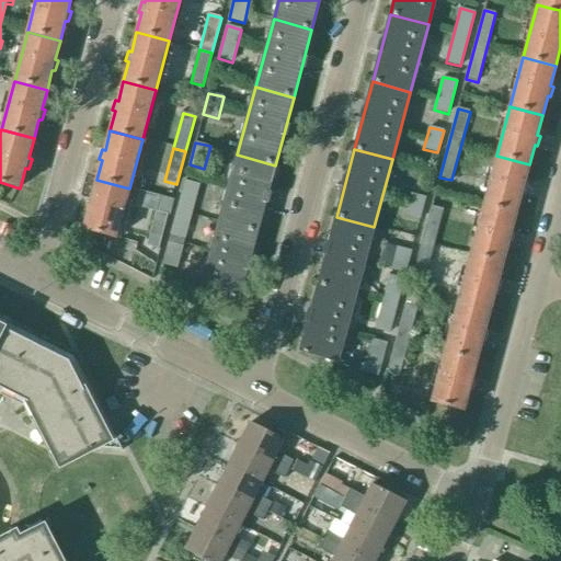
[(258,232),(275,165),(237,155),(219,222),(258,232)]
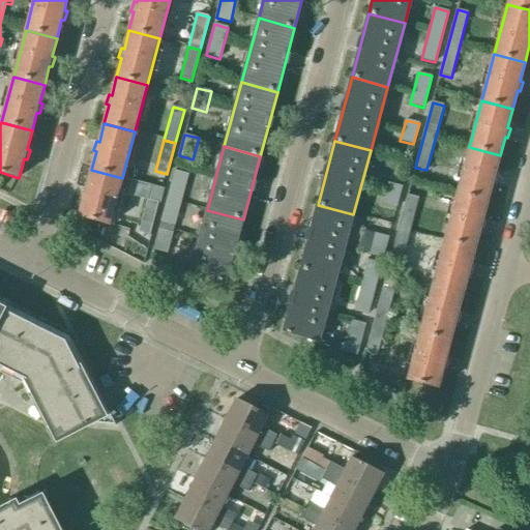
[(495,174),(500,155),(469,147),(457,194),(488,202),(493,183),(496,184),(498,175),(495,174)]
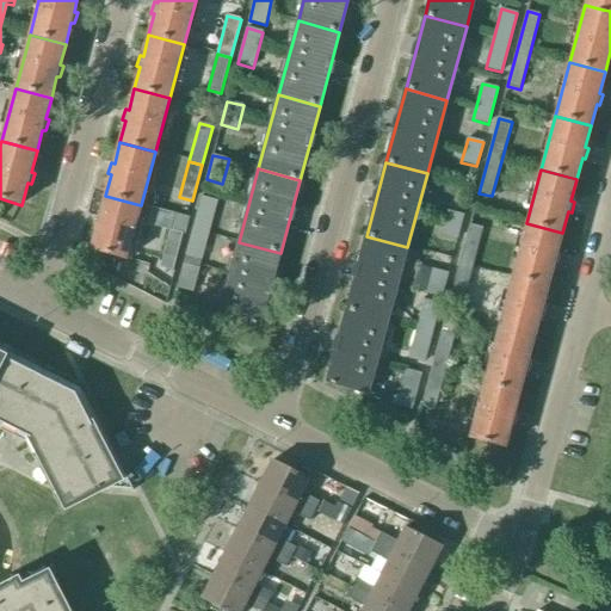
[(127,260),(141,205),(105,196),(100,217),(97,216),(93,227),(97,228),(91,251),(127,260)]
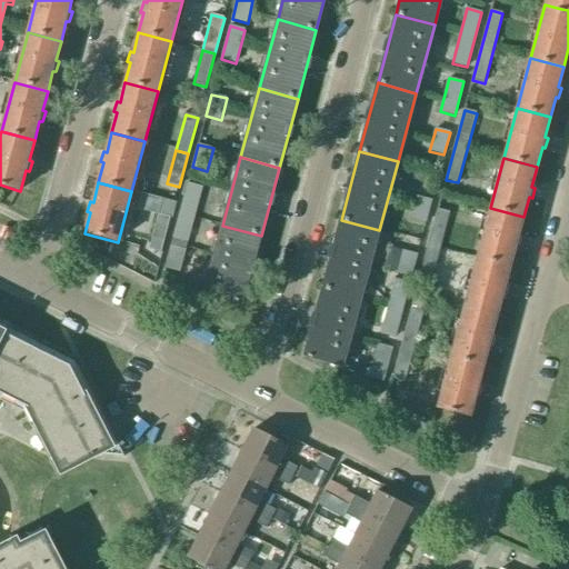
[(188,242),(203,187),(188,183),(172,238),(188,242)]
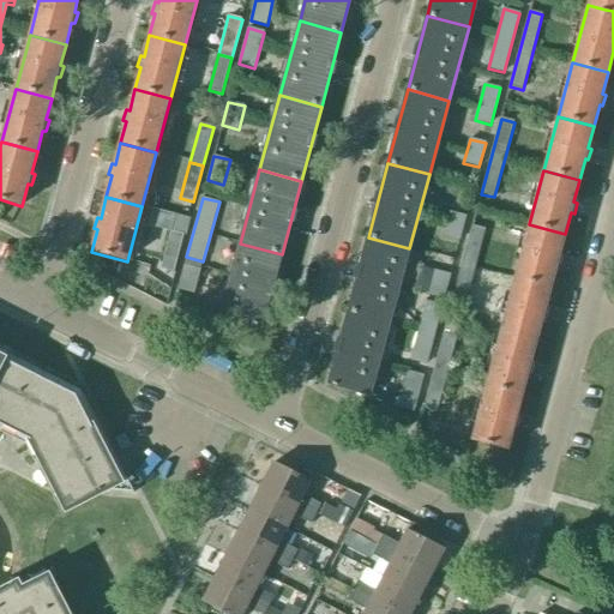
[(459,241),(465,216),(450,212),(444,236),(459,241)]
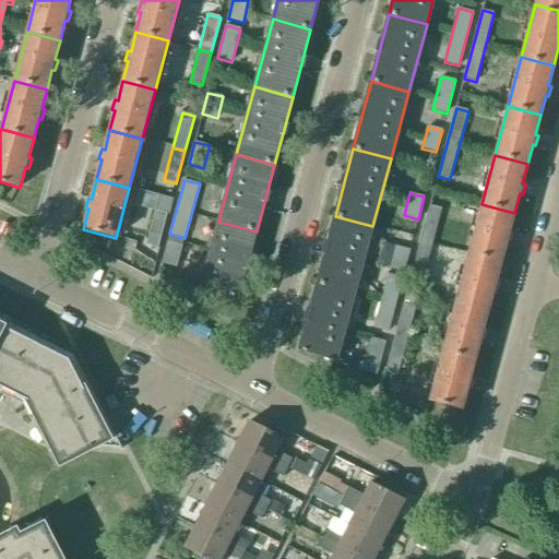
[(509,233),(514,213),(482,204),(468,253),(501,262),(507,242),(510,244),(512,234),(509,233)]
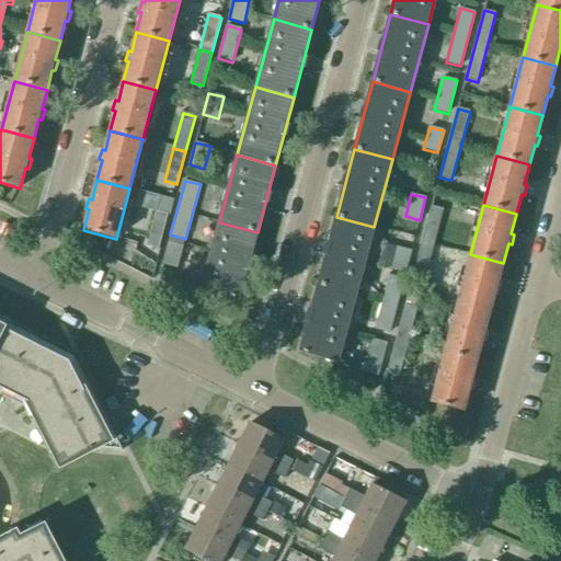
[(425,278),(444,209),(432,206),(413,275),(425,278)]
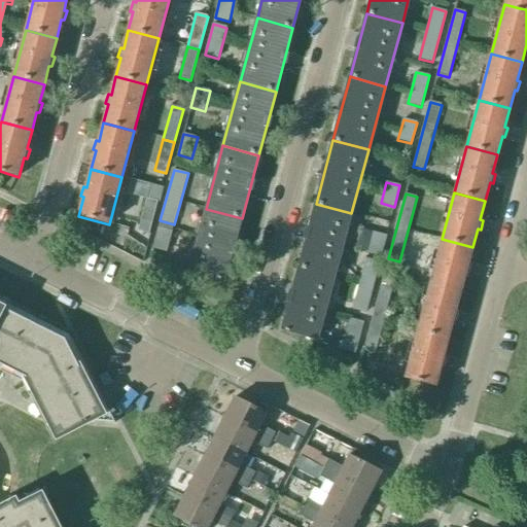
[(149,235),(157,202),(146,199),(138,232),(149,235)]
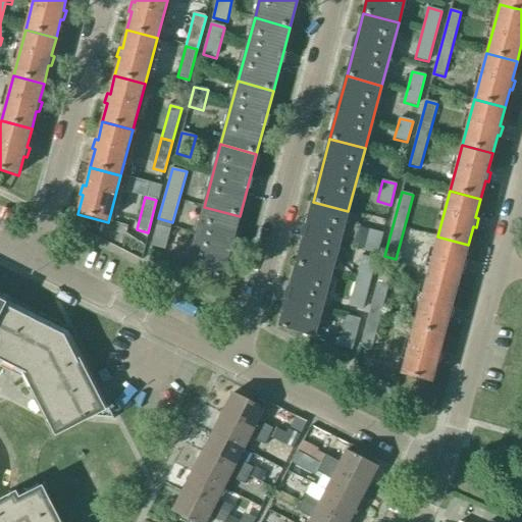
[(331,274),(348,211),(313,202),(296,265),(331,274)]
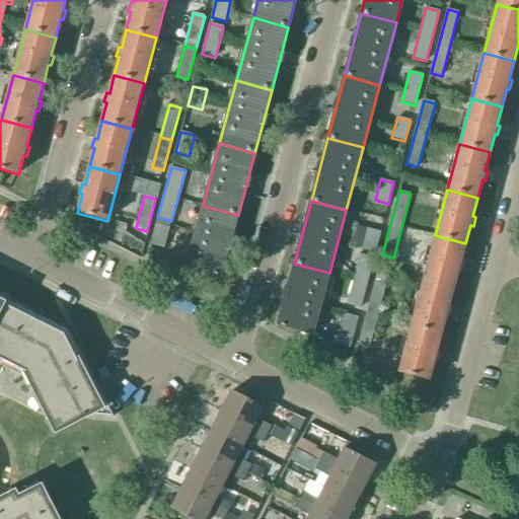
[(221,278),(238,215),(203,206),(186,269),(221,278)]
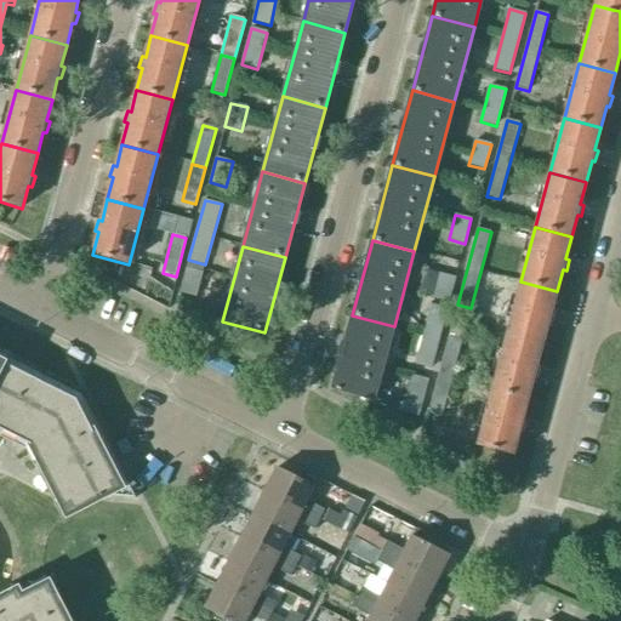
[(197,297),(203,272),(187,268),(180,294),(197,297)]
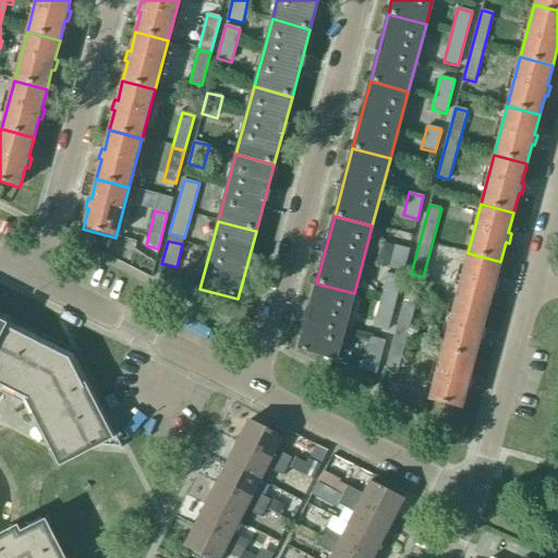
[(403,271),(409,250),(395,246),(389,268),(403,271)]
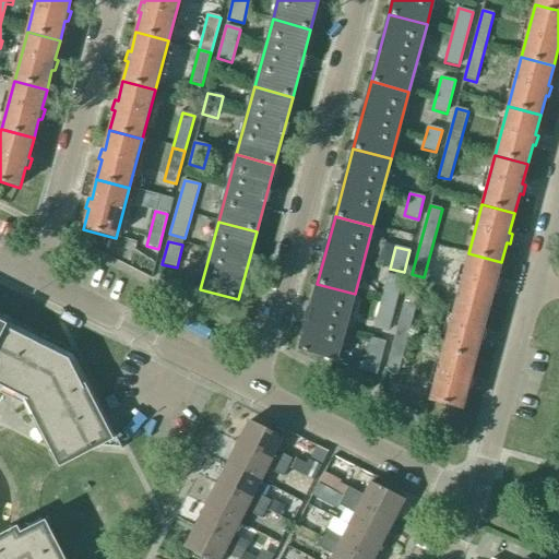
[(496,282),(501,262),(468,253),(456,302),(488,311),(494,292),(497,293),(499,282),(496,282)]
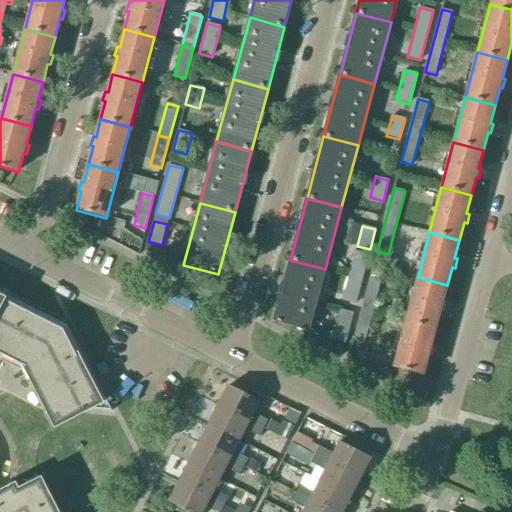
[(355,304),(368,254),(355,251),(342,301),(355,304)]
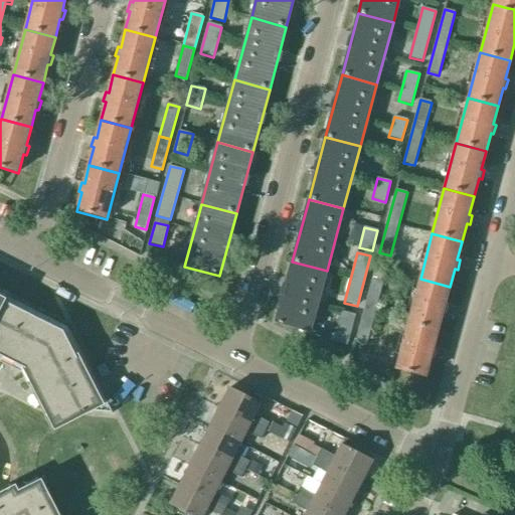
[(310,333),(327,271),(292,262),(276,324),(310,333)]
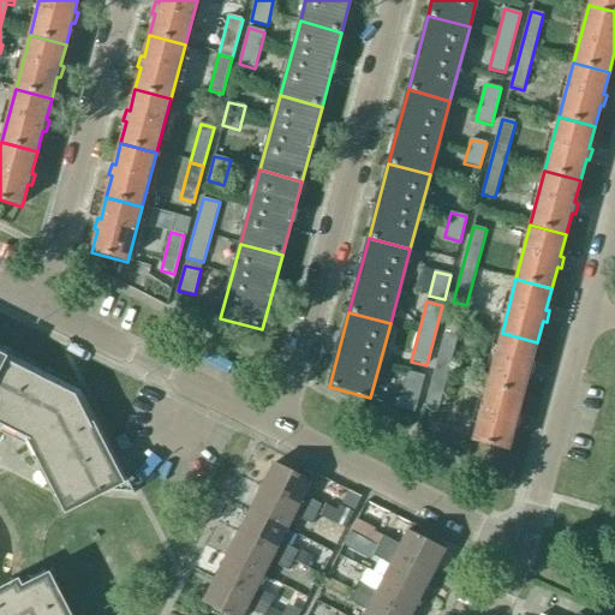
[(531,364),(537,342),(502,333),(488,387),(523,396),(529,375),(532,376),(535,364),(531,364)]
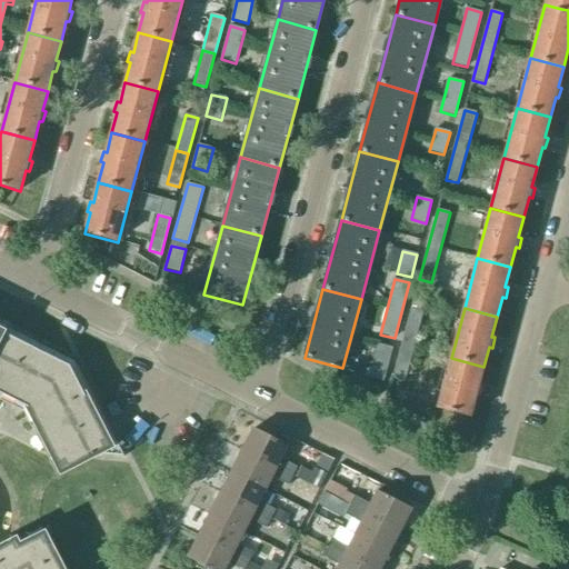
[(405,382),(423,312),(411,309),(393,379),(405,382)]
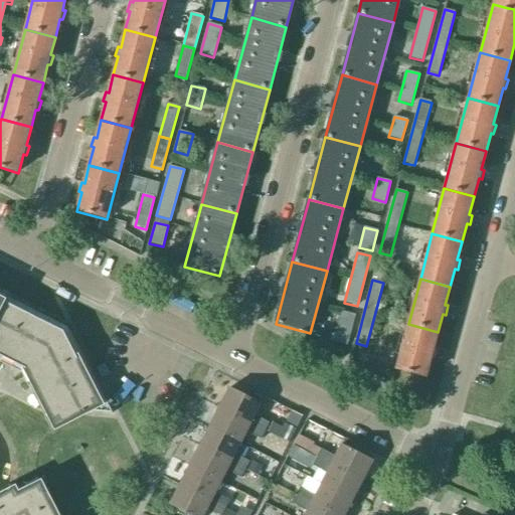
[(0,357),(26,370),(55,428),(89,412),(113,414),(68,328),(0,293),(0,357)]
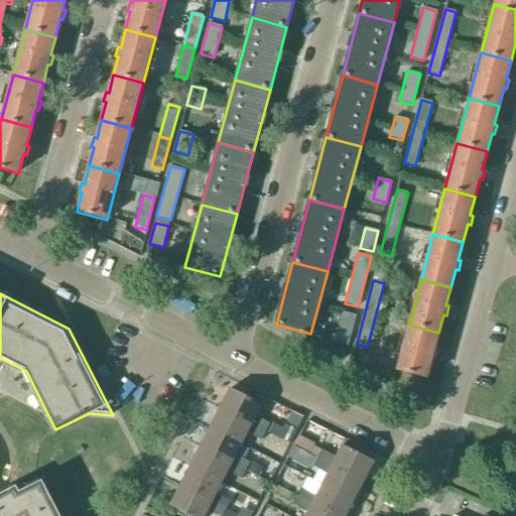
[(348,346),(356,315),(343,312),(335,343),(348,346)]
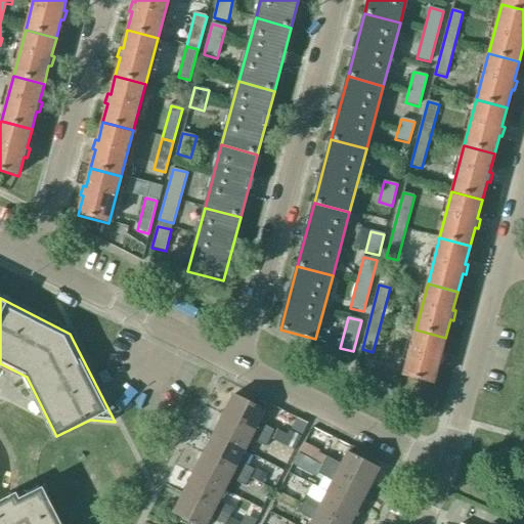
[(441,356),(445,338),(416,330),(403,376),(433,384),(438,365),(441,365),(443,356),(441,356)]
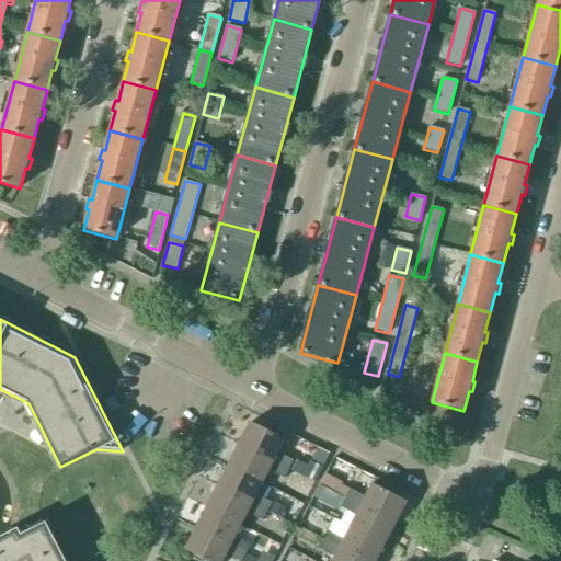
[(239,445),(288,471),(293,462),(277,454),(284,441),(250,423),(239,445)]
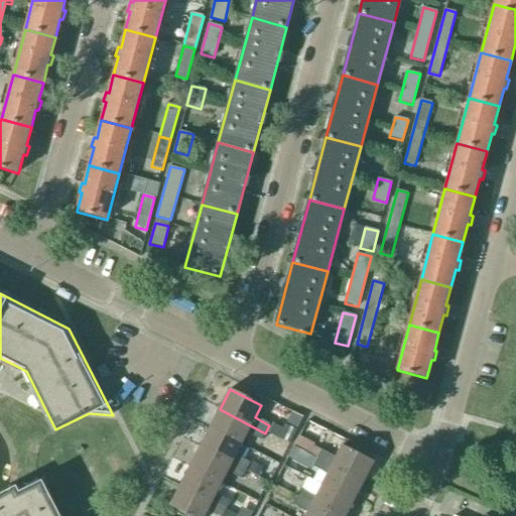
[(261,441),(265,433),(220,409),(210,429),(241,445),(247,434),(261,441)]
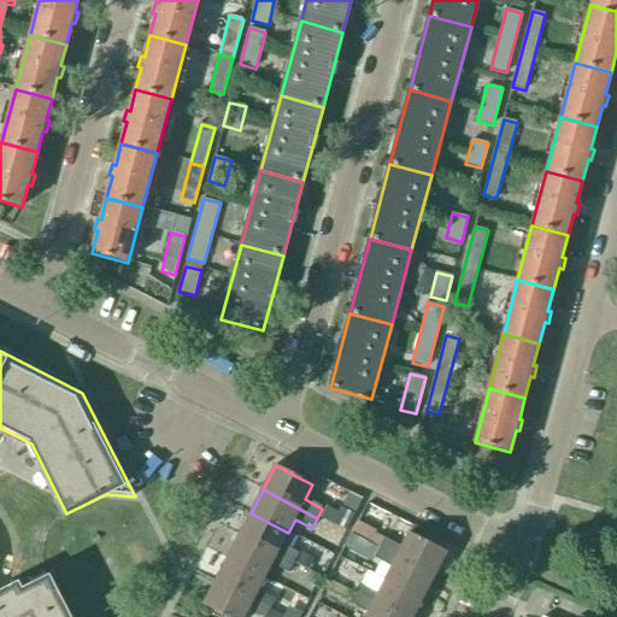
[(281,546),(288,533),(251,513),(239,536),(294,564),(299,554),(281,546)]
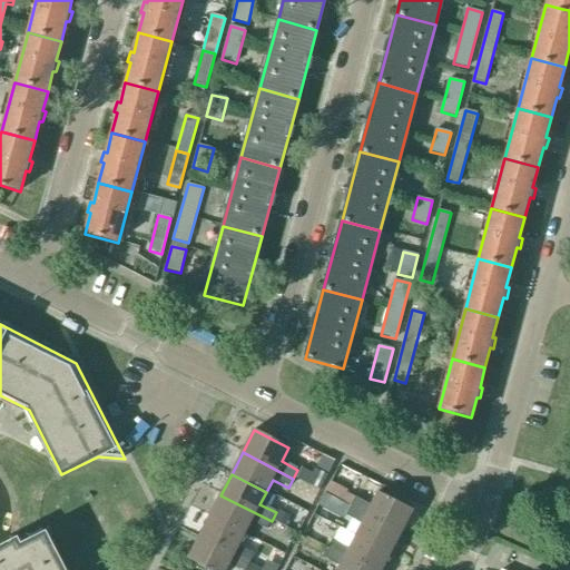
[(351,507),(401,533),(412,511),(377,493),(371,505),(355,498),(346,493),(347,490),(331,481),(325,493),(351,507)]
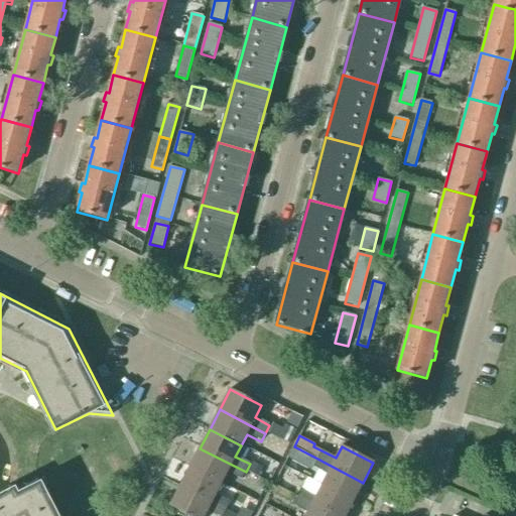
[(241,480),(246,472),(200,448),(189,468),(221,484),(227,473),(241,480)]
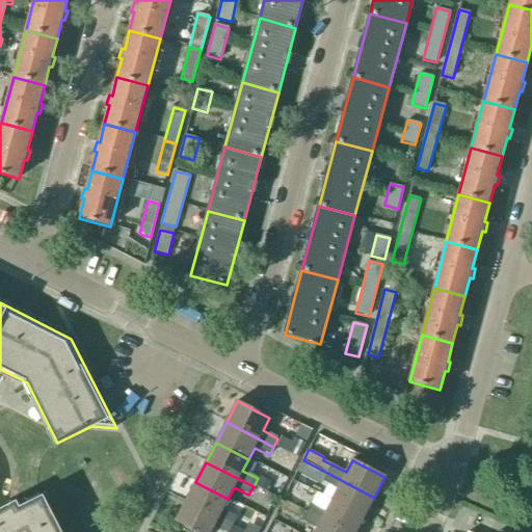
[(364,517),(374,498),(327,473),(323,482),(338,489),(331,501),(364,517)]
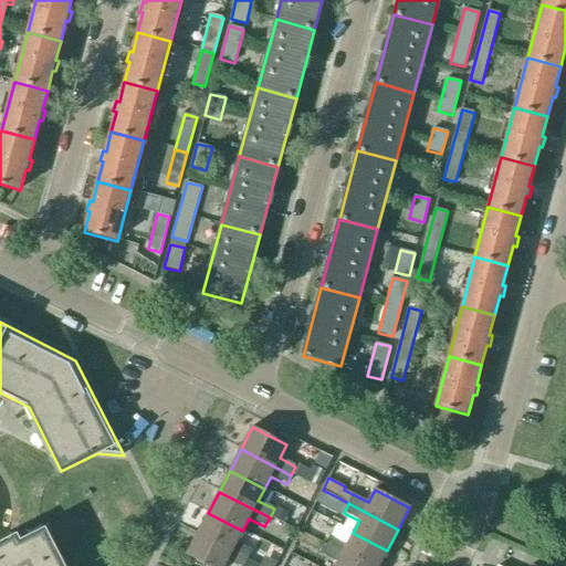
[(237,543),(242,531),(208,513),(197,534),(248,559),(252,551),(237,543)]
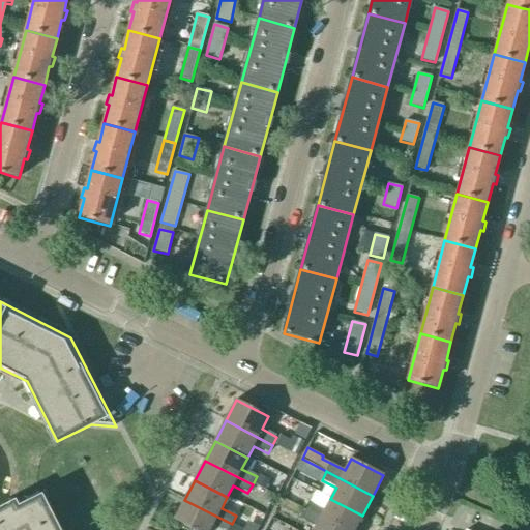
[(0,529),(57,529),(38,493),(0,512),(0,529)]
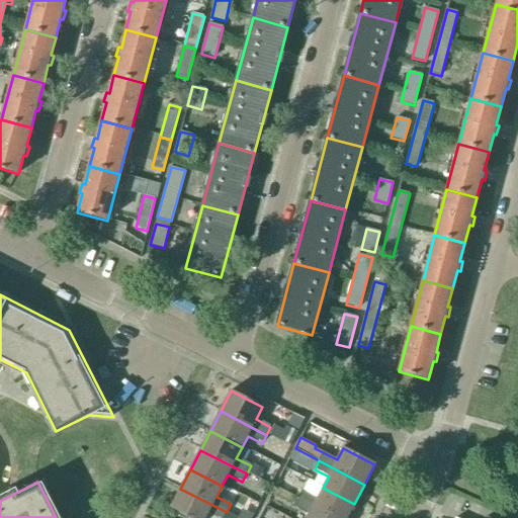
[(334,517),(347,517),(354,504),(323,488),(318,499),(303,492),(298,500),(334,517)]
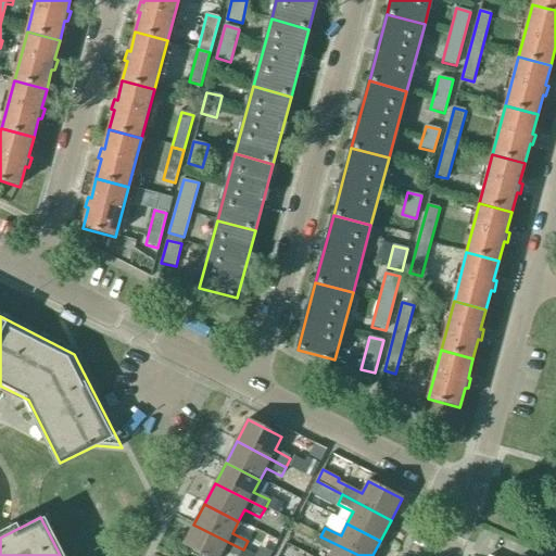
[(257,555),(243,550),(193,525),(182,546),(201,555),(219,555),(223,551),(232,555),(257,555)]
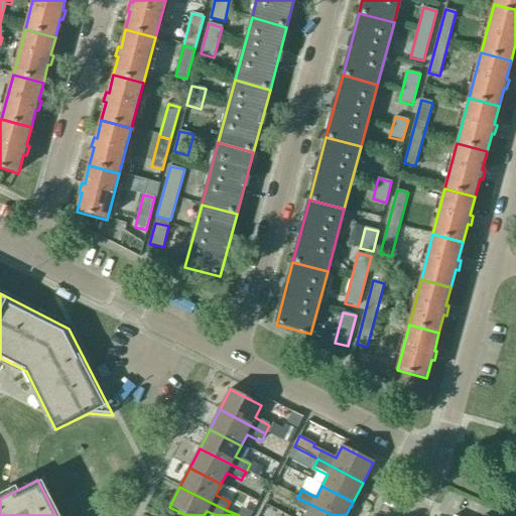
[(333,515),(297,498),(293,506),(307,513),(305,515),(333,515)]
